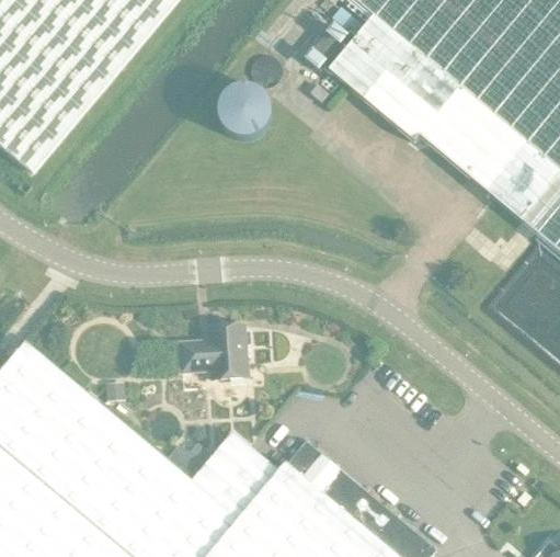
[(0,0),(0,143),(35,172),(180,0),(0,0)]
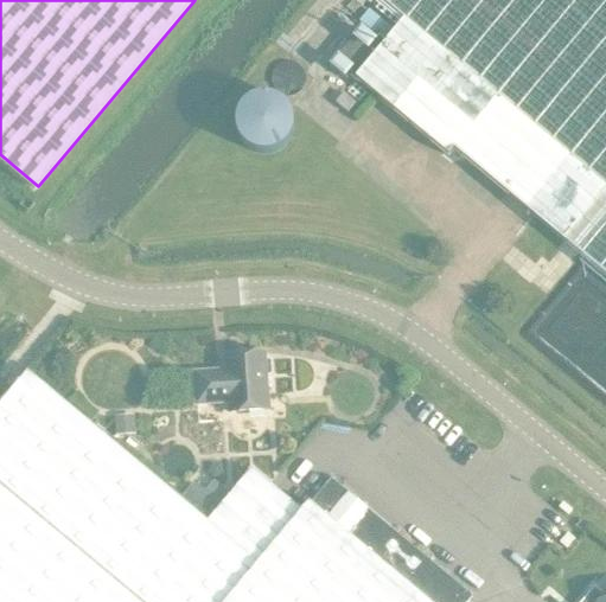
[(386,33),(395,23),(369,0),(361,0),(355,7),(386,33)]
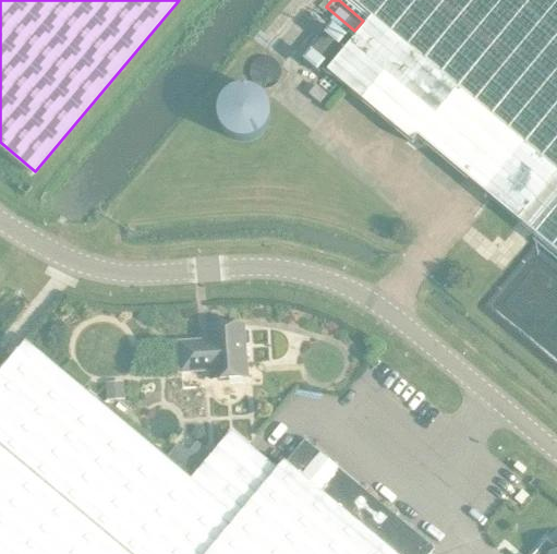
[(354,0),(373,15),(328,69),(413,140),(419,134),(521,219),(534,230),(556,249),(556,0),(354,0)]
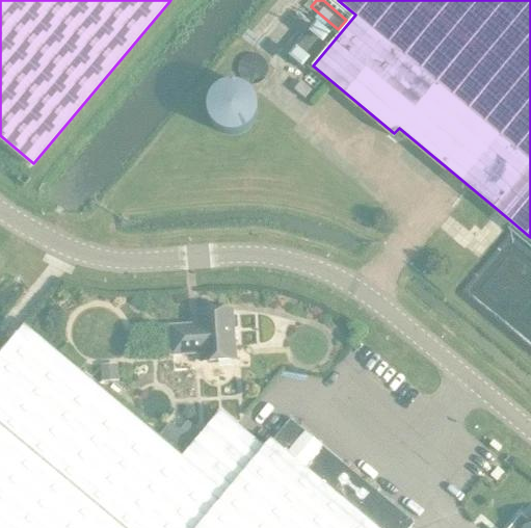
[(336,32),(320,20),(293,52),(309,64),(336,32)]
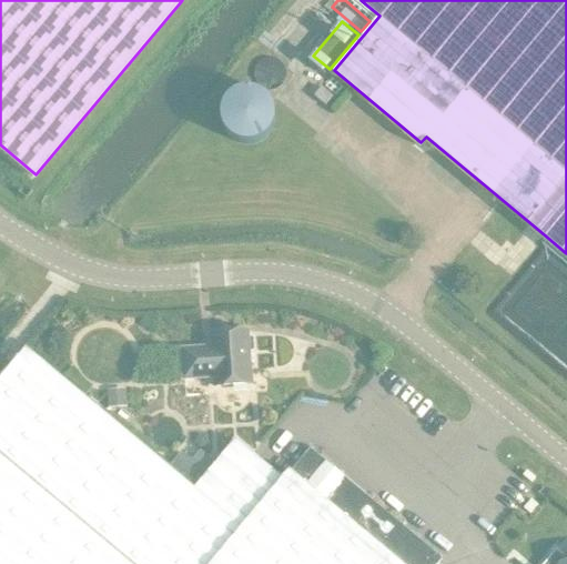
[(315,93),(326,102),(334,92),(322,83),(315,93)]
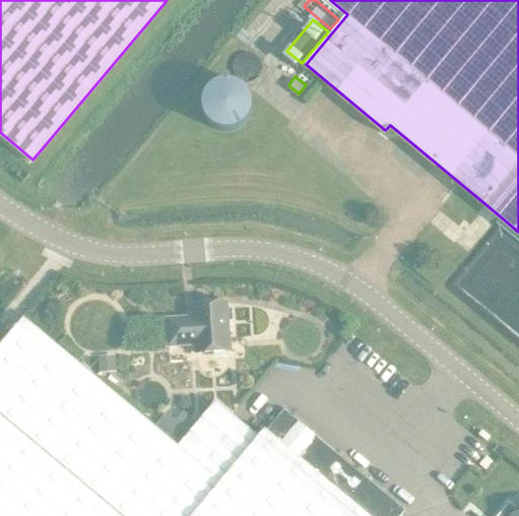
[(250,124),(253,81),(208,78),(206,121),(250,124)]
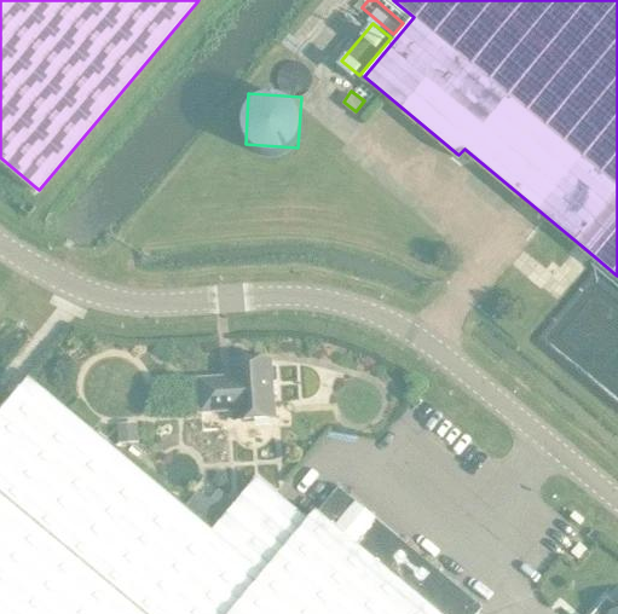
[(272,381),(278,377),(277,365),(271,361),(271,357),(231,359),(232,375),(201,377),(202,409),(235,406),(235,416),(275,413),(272,381)]
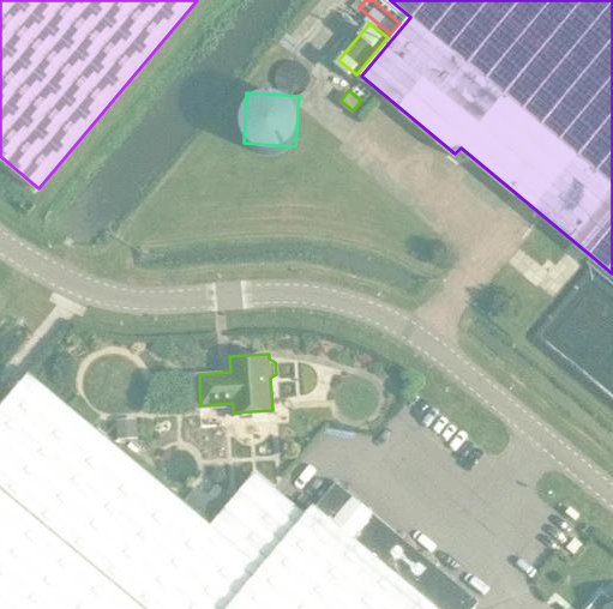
[(307,514),(274,487),(256,471),(211,525),(29,373),(0,406),(0,608),(470,608),(480,600),(336,481),(307,514)]
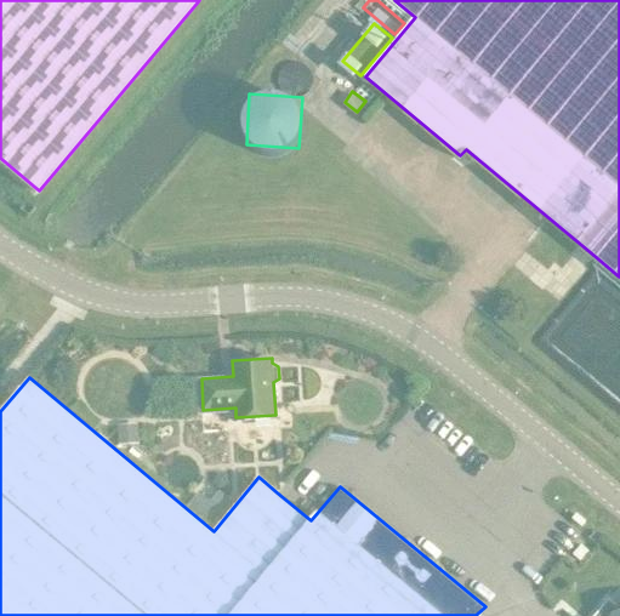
[(138,421),(118,422),(119,441),(140,440),(138,421)]
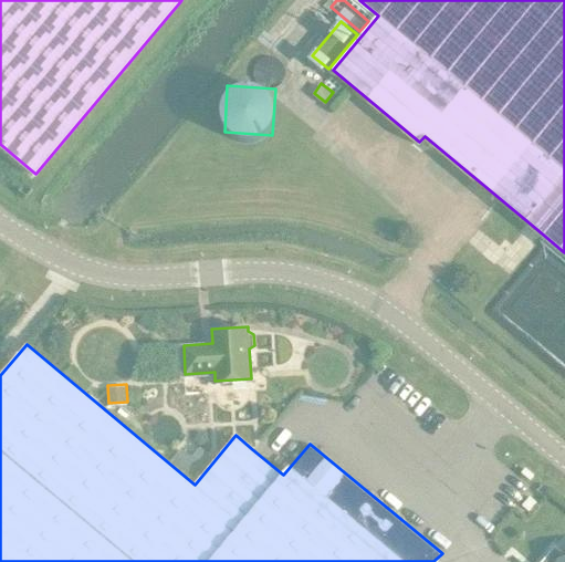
[(564,551),(556,543),(540,561),(564,561),(564,551)]
